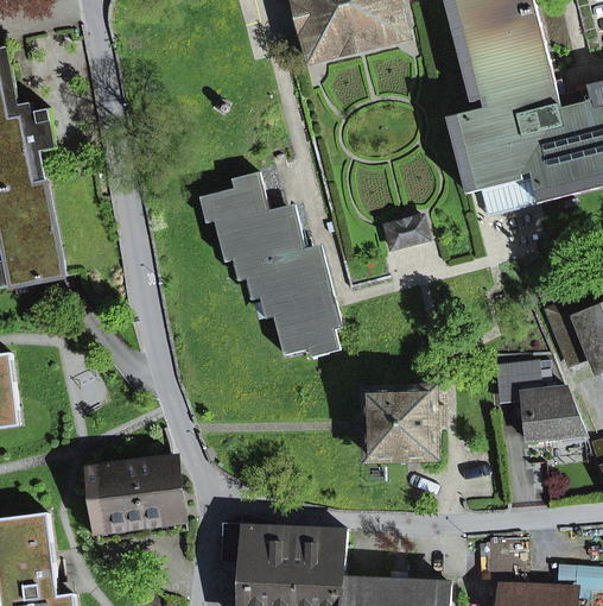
[(407,36),(399,0),(294,0),(306,48),(309,60),(407,36)]
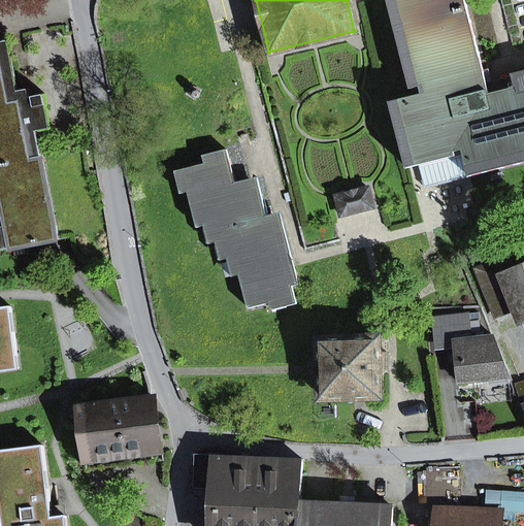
[(523,160),(523,68),(509,72),(509,74),(483,80),(480,69),(462,0),(385,0),(407,87),(424,83),(426,90),(387,100),(403,166),(416,163),(421,186),(523,160)]
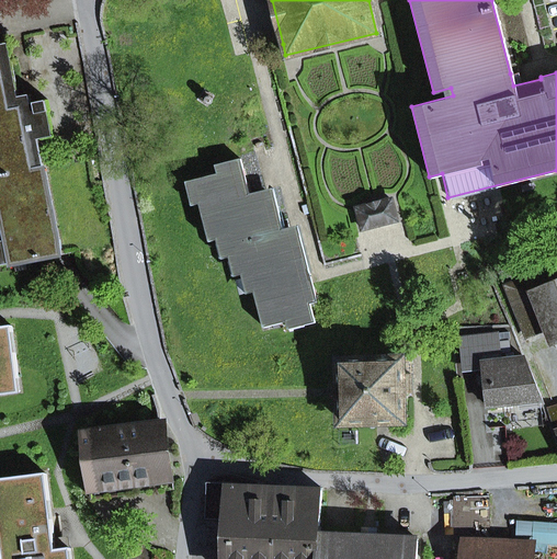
[(29,102),(27,93),(16,95),(6,42),(0,43),(0,65),(9,107),(19,105),(32,169),(42,168),(36,137),(29,102)]
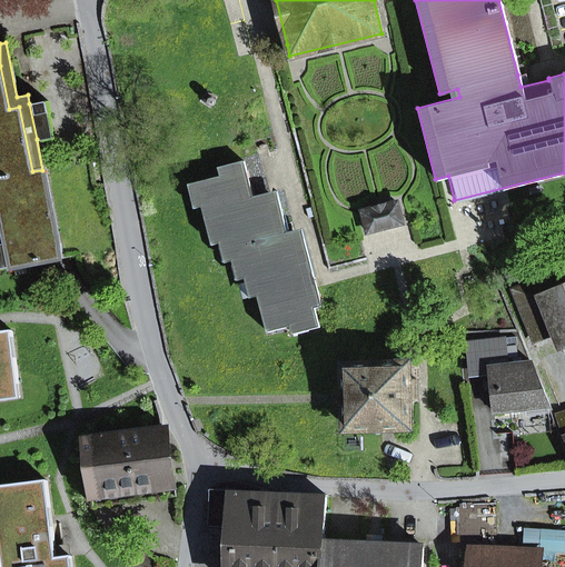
[(19,107),(9,109),(0,66),(0,212),(6,242),(10,265),(11,267),(45,260),(60,257),(43,169),(42,170),(32,171),(19,107)]
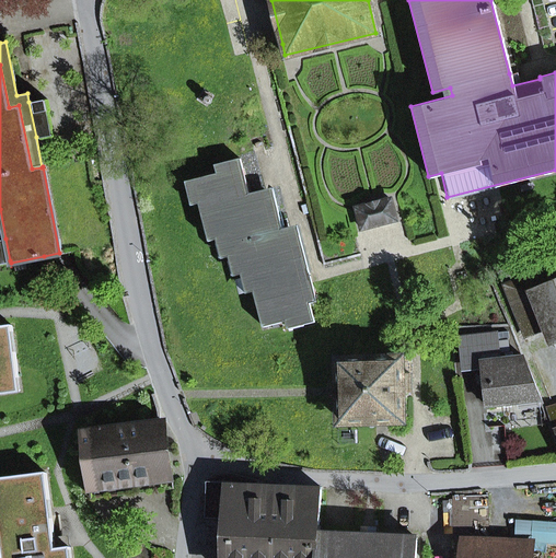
[(29,102),(36,137),(50,135),(44,99),(29,102)]
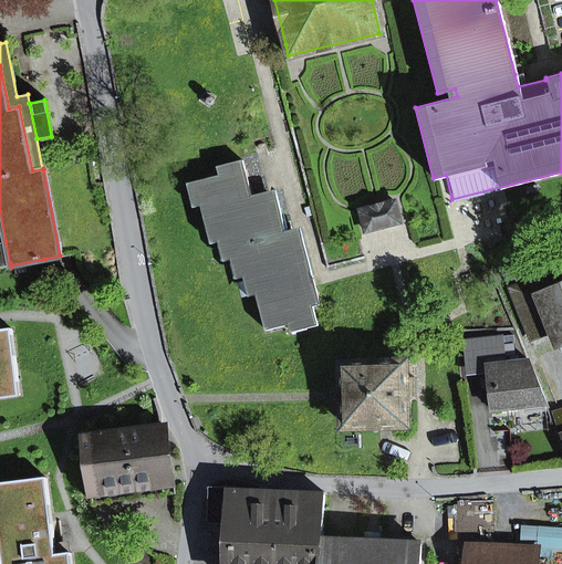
[(297,257),(289,259),(284,239),(277,241),(271,221),(263,223),(259,204),(251,206),(249,196),(239,159),(215,165),(217,174),(186,181),(187,194),(196,195),(205,230),(214,231),(217,248),(226,249),(229,265),(238,267),(241,283),(250,284),(262,330),(294,322),(300,329),(313,325),(310,305),(316,303),(309,274),(301,277),(297,257)]
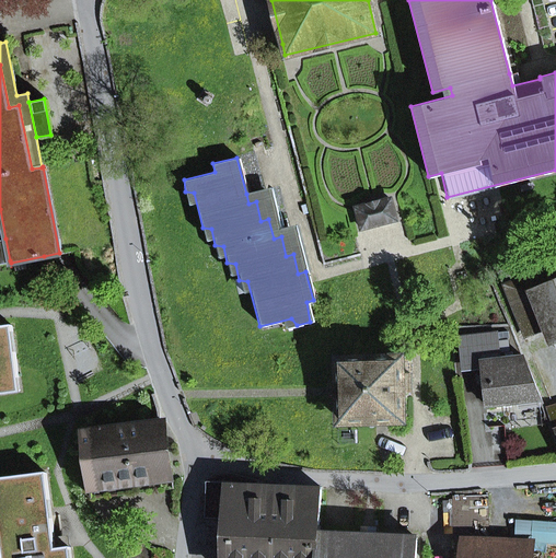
[(268,187),(246,194),(248,204),(256,201),(261,221),(268,219),(274,239),(281,236),(286,256),(293,254),(298,274),(305,271),(296,233),(288,235),(286,227),(279,228),(268,187)]
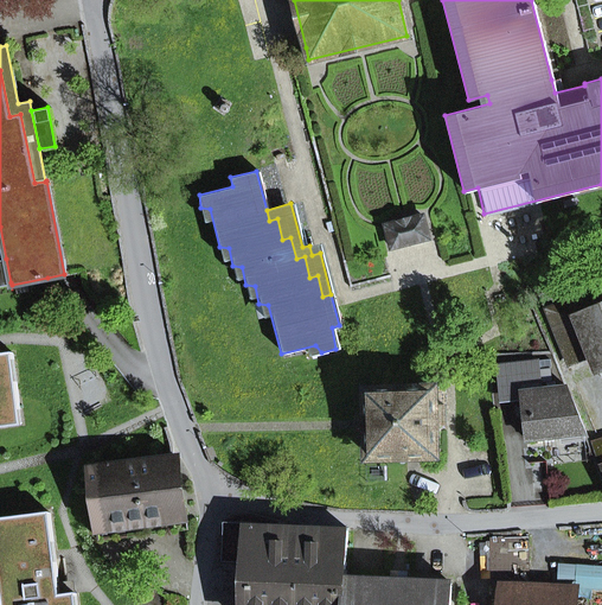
[(389,249),(426,239),(420,215),(382,224),(389,249)]
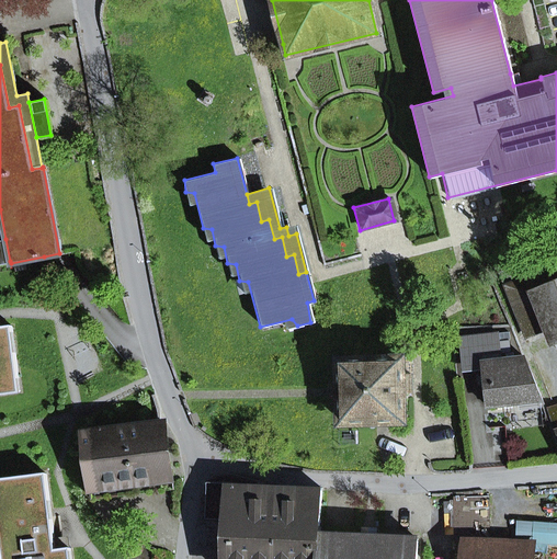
[(0,263),(10,261),(6,239),(0,240),(0,263)]
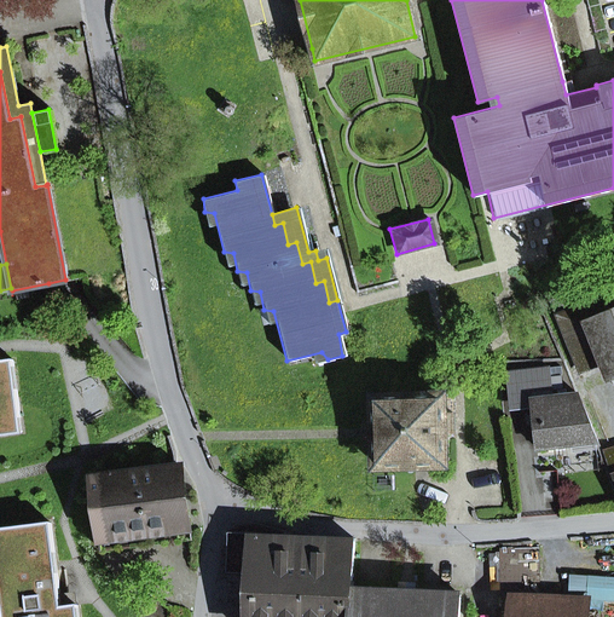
[(613,311),(603,316),(596,298),(556,315),(577,368),(600,358),(606,374),(613,370),(613,311)]
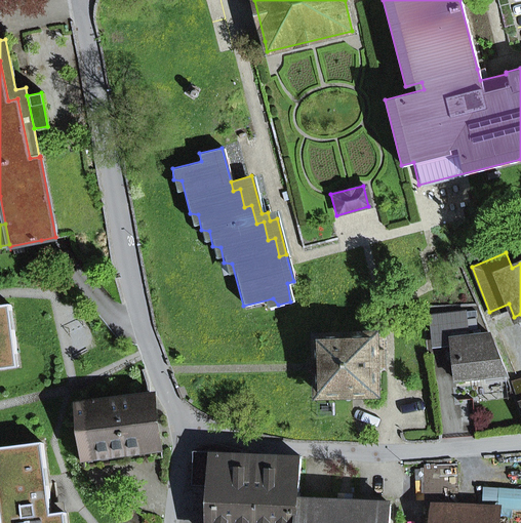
[(0,354),(14,353),(8,304),(0,305),(0,354)]
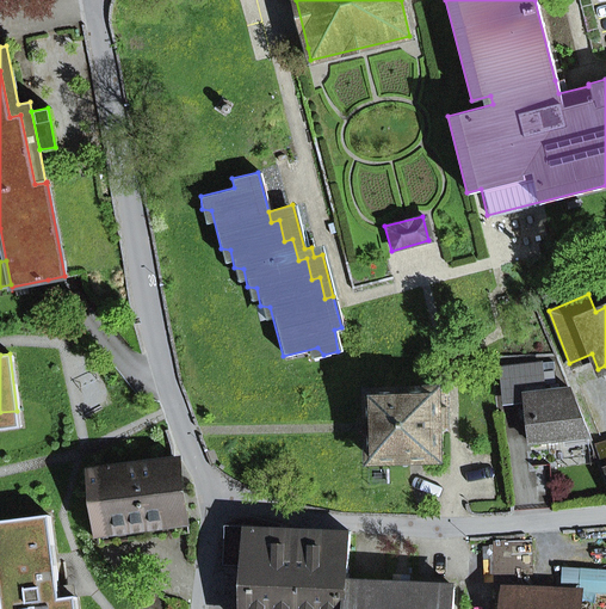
[(496,367),(500,401),(521,399),(520,393),(520,386),(542,383),(539,362),(496,367)]
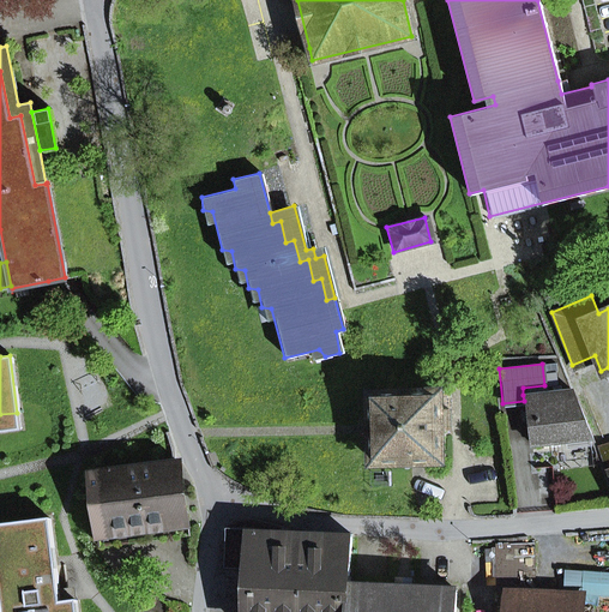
[(524,401),(529,444),(589,437),(570,390),(523,395),(524,401)]
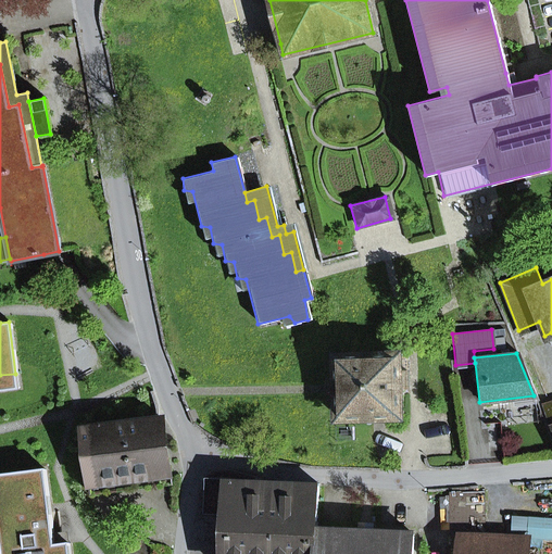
[(396,416),(394,388),(405,387),(404,369),(394,370),(394,355),(334,357),(336,417),(396,416)]
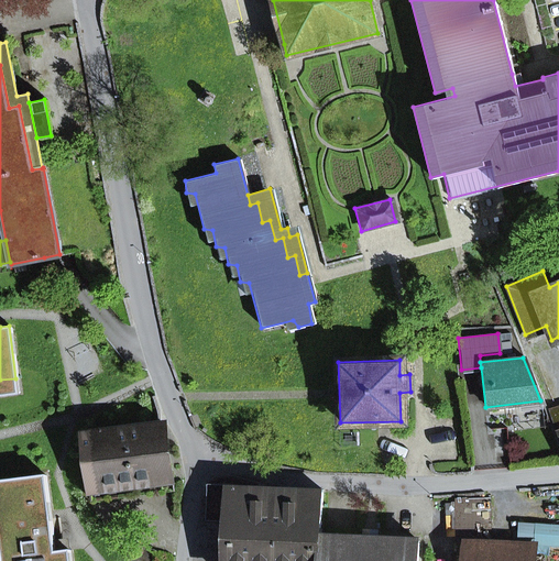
[(0,394),(18,392),(15,378),(0,380),(0,394)]
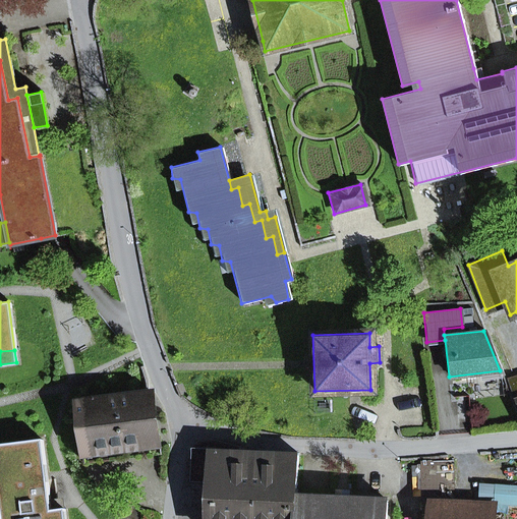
[(156,444),(149,392),(89,400),(90,410),(76,411),(81,448),(95,447),(95,451),(156,444)]
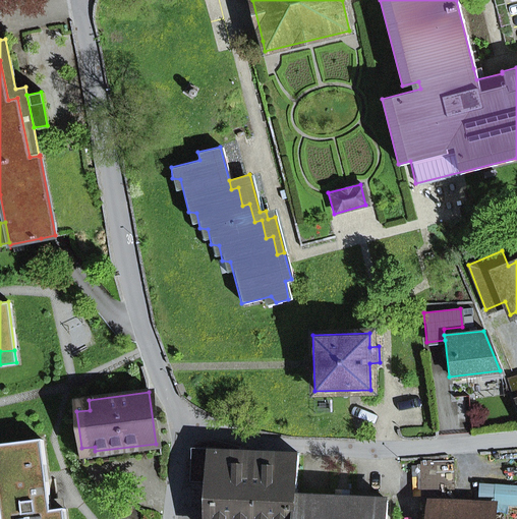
[(63,518),(62,508),(49,509),(48,498),(40,439),(0,444),(0,518),(63,518)]
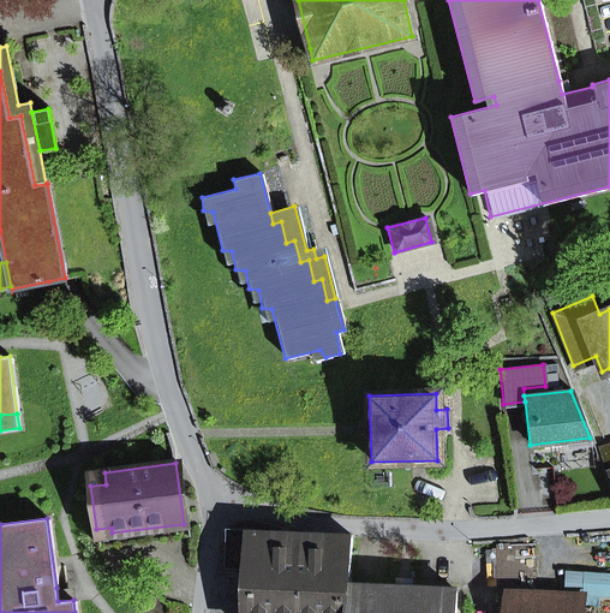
[(96,529),(99,546),(184,535),(183,524),(112,533),(112,528),(96,529)]
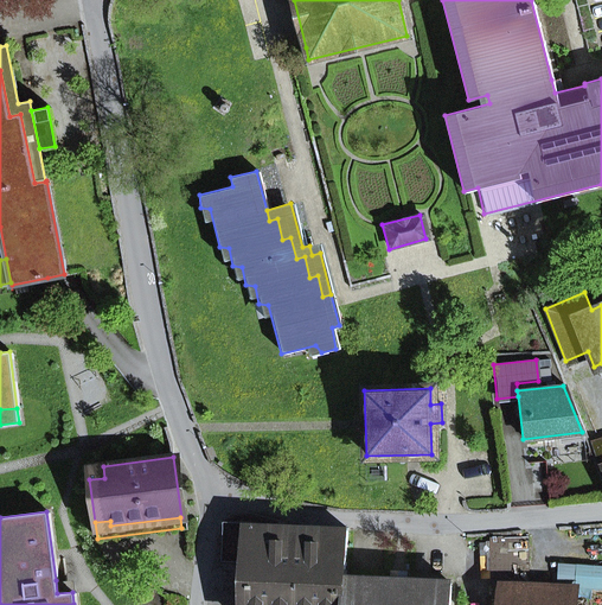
[(243,604),(293,604),(296,524),(222,522),(221,560),(245,561),(245,568),(243,604)]
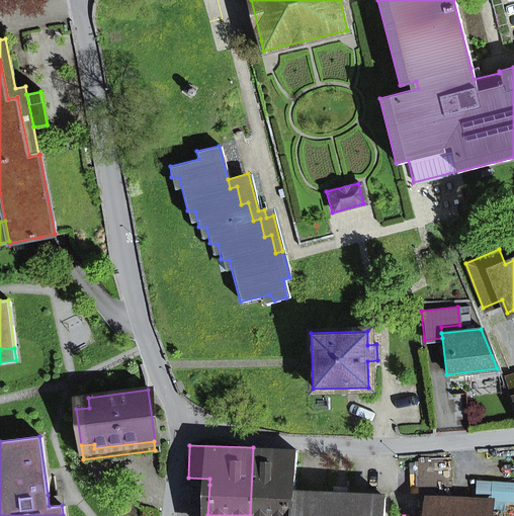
[(293,449),(253,447),(250,515),(290,515),(291,493),(293,449)]
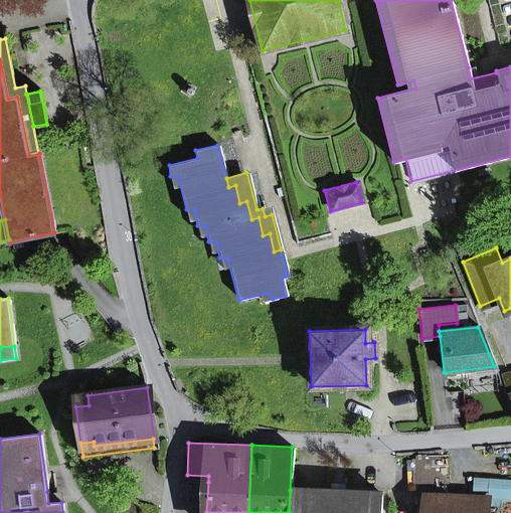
[(446,453),(416,457),(415,480),(444,481),(446,453)]
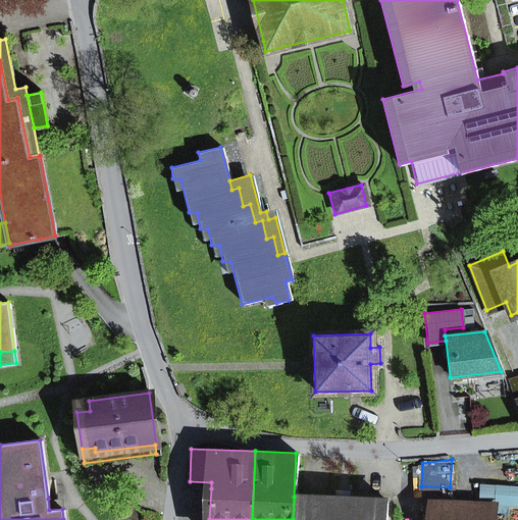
[(449,503),(450,487),(421,486),(420,503),(429,503),(428,519),(490,519),(491,504),(449,503)]
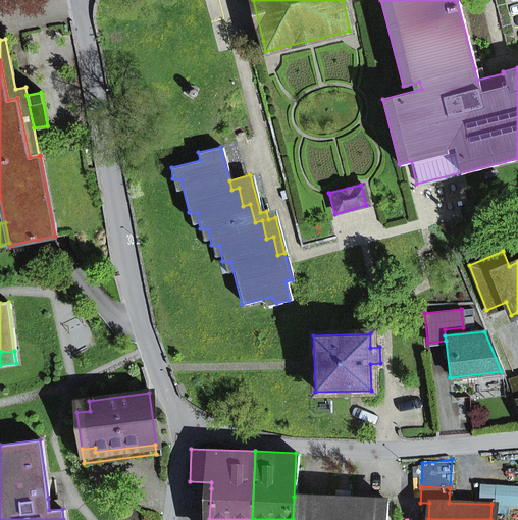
[(331,498),(349,499),(349,489),(332,489),(331,498)]
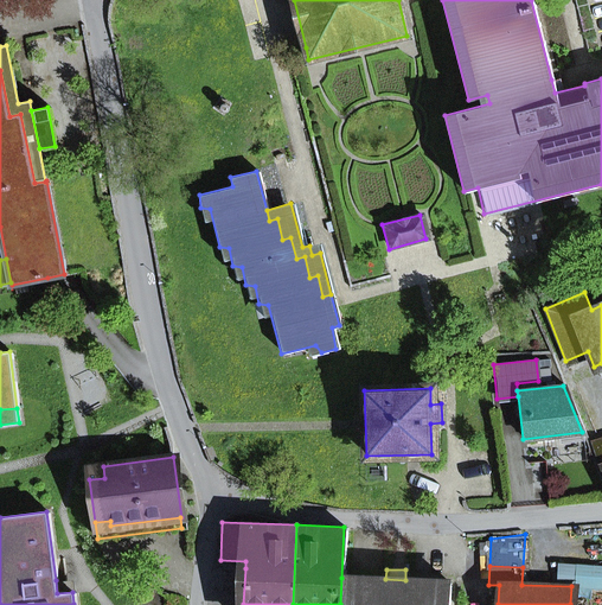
[(385,579),(341,578),(340,604),(446,604),(448,583),(405,580),(385,579)]
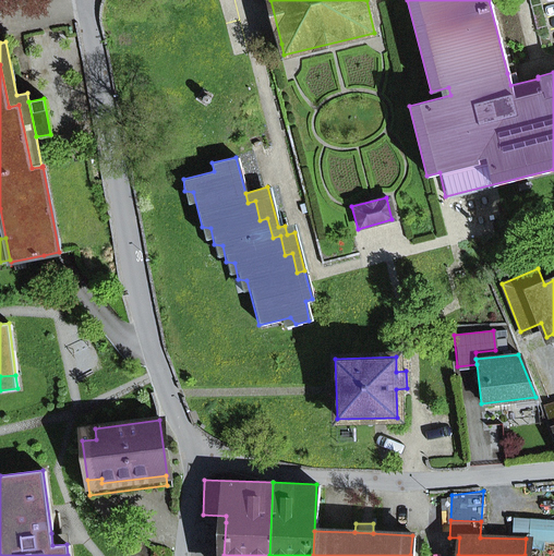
[(52,545),(67,544),(64,532),(51,533),(52,545)]
